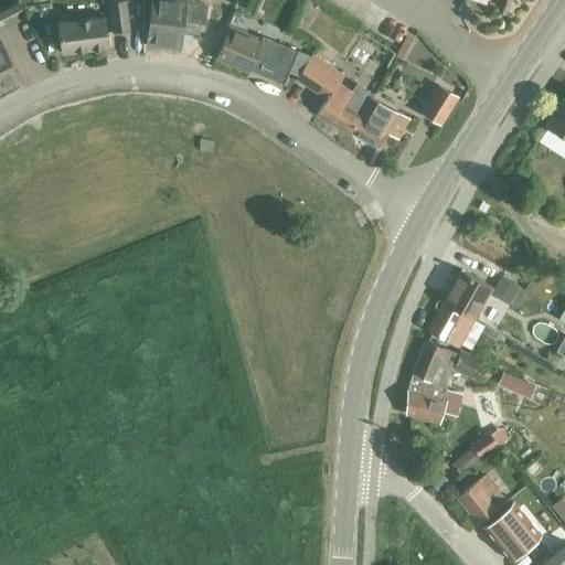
[(23,0),(7,0),(0,3),(0,20),(28,8),(23,0)]
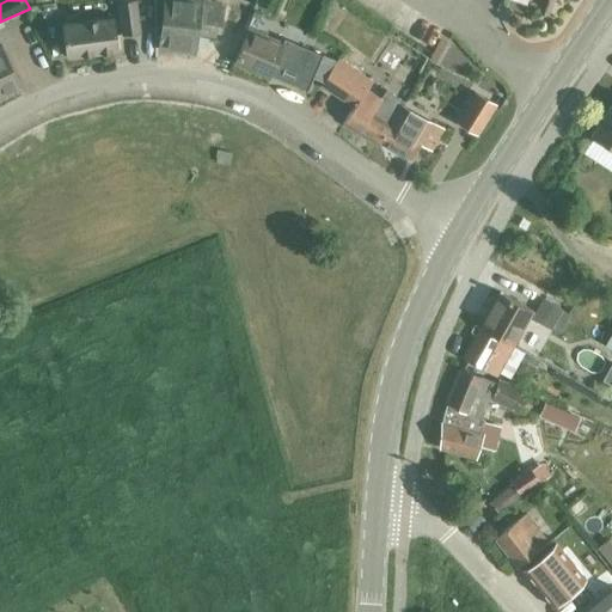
[(130,0),(118,2),(123,35),(140,31),(135,0),(130,0)]
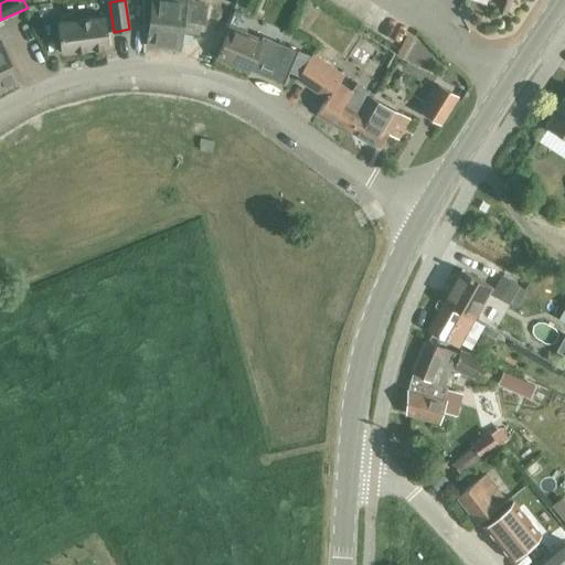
[(202,34),(205,7),(184,0),(150,0),(146,45),(180,50),(182,31),(189,32),(189,33),(202,34)]
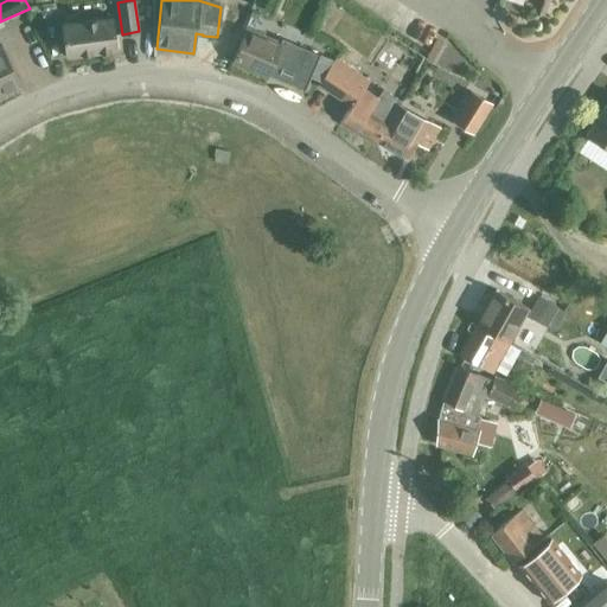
[(61,24),(65,57),(116,49),(112,17),(61,24)]
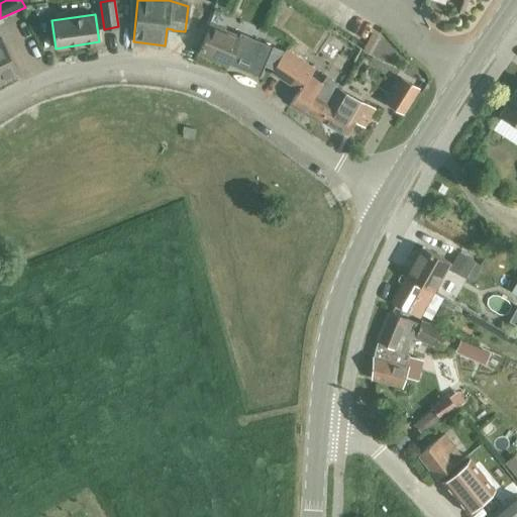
[(226,67),(227,65),(260,78),(273,46),(239,33),(238,36),(210,24),(198,55),(226,67)]
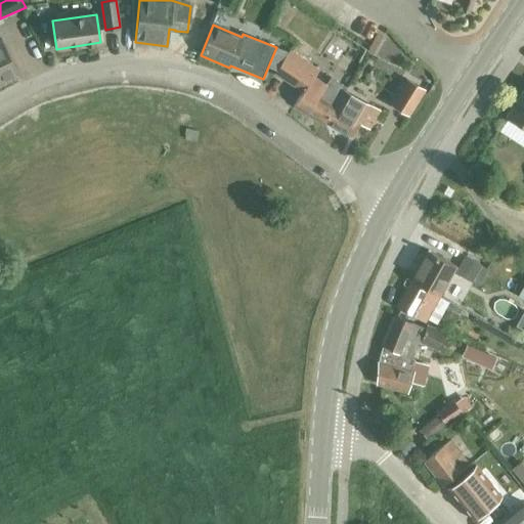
[(377,29),(373,48),(384,50),(388,31),(377,29)]
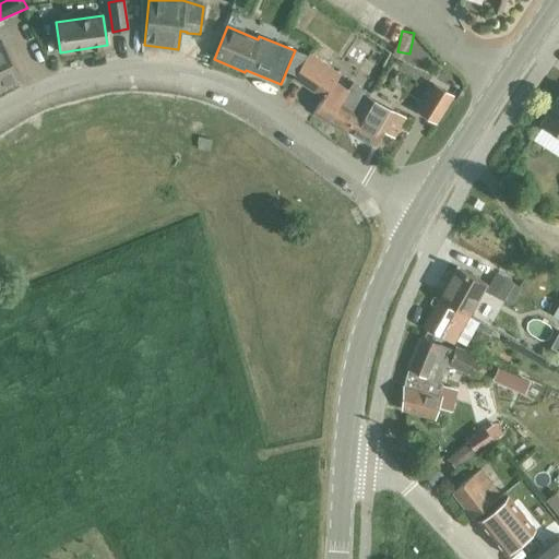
[(199,38),(197,58),(210,59),(212,40),(199,38)]
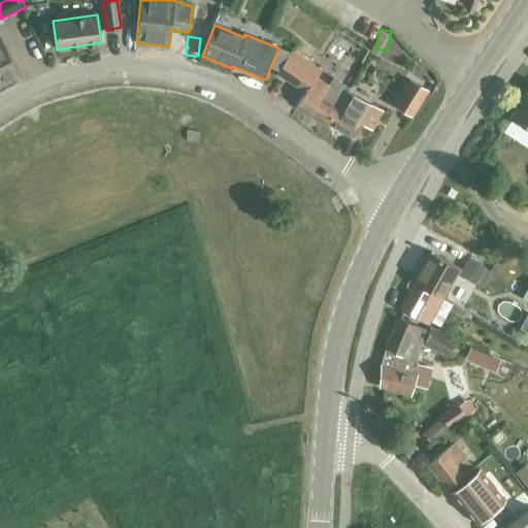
[(0,81),(15,74),(2,45),(0,45),(0,81)]
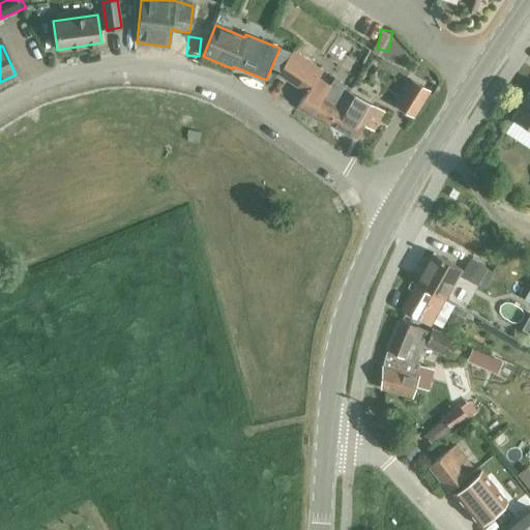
[(327,126),(329,123),(348,92),(351,86),(334,76),(329,84),(316,76),(320,67),(291,50),(276,74),(305,91),(296,108),(327,126)]
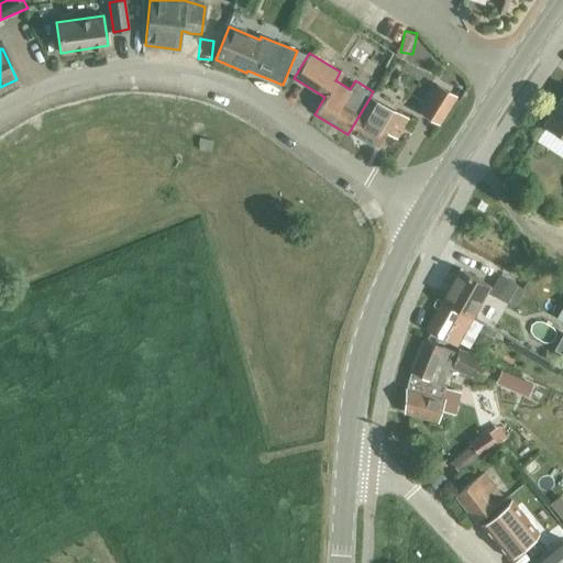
[(418,111),(437,123),(454,96),(435,84),(418,111)]
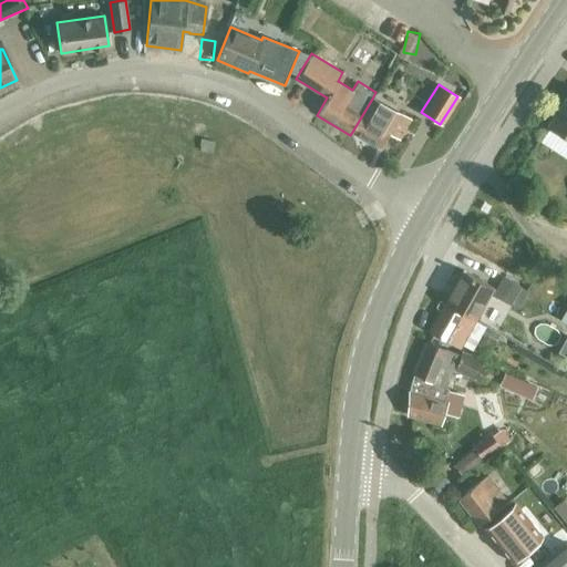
[(566,95),(547,126),(566,138),(566,95)]
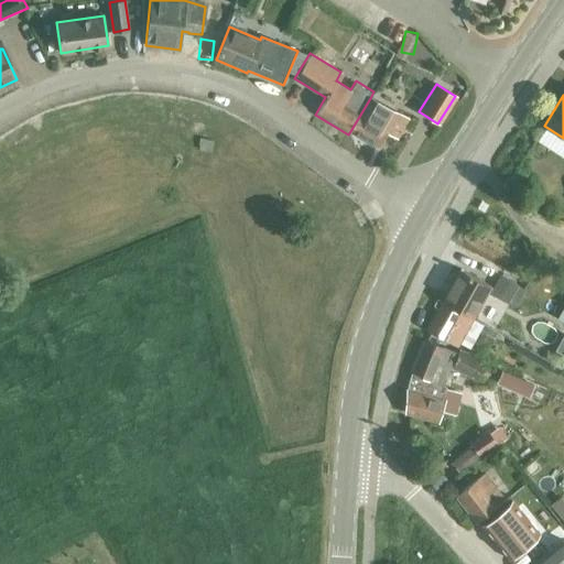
[(370,98),(350,131),(377,147),(386,132),(396,138),(407,120),(370,98)]
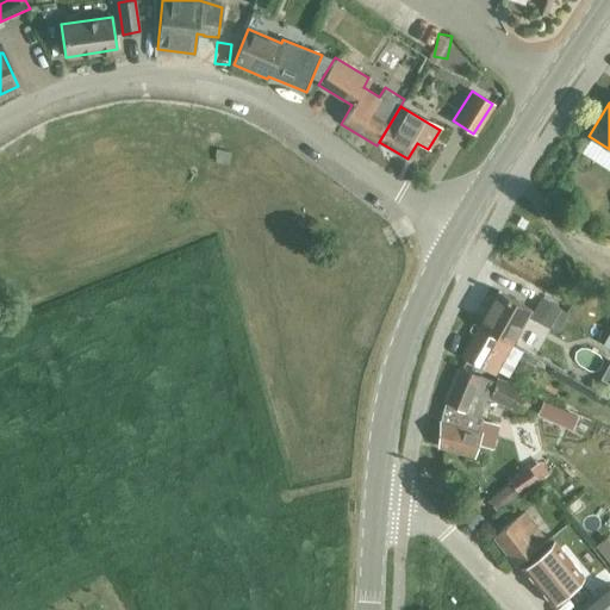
[(497,292),(478,325),(511,343),(530,310),(524,306),(497,292)]
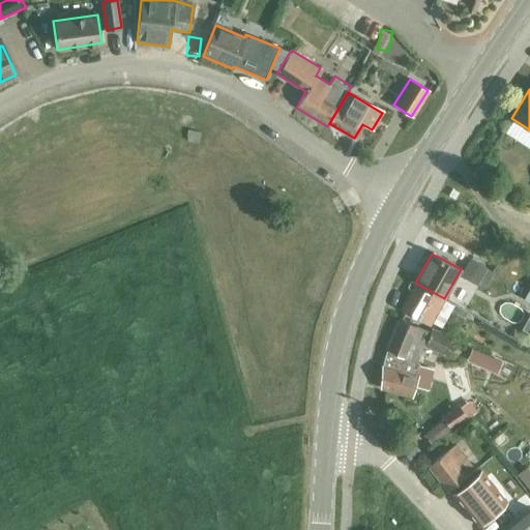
[(461,276),(477,286),(487,268),(470,259),(461,276)]
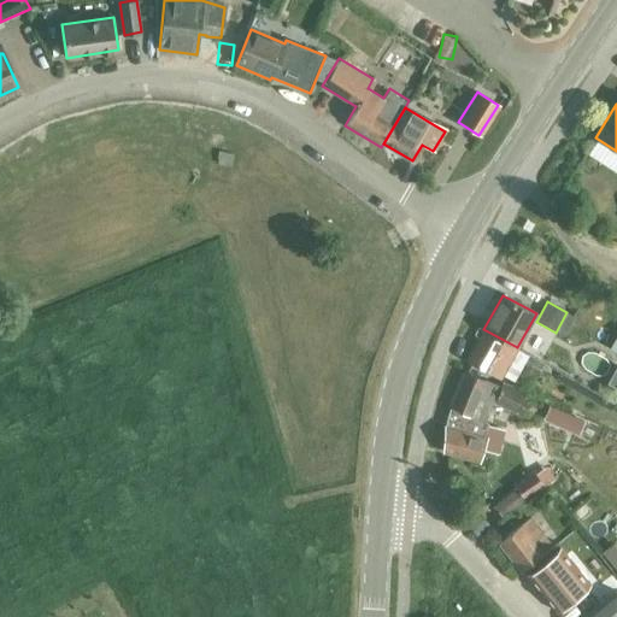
[(517,347),(483,329),(465,362),(499,380),(517,347)]
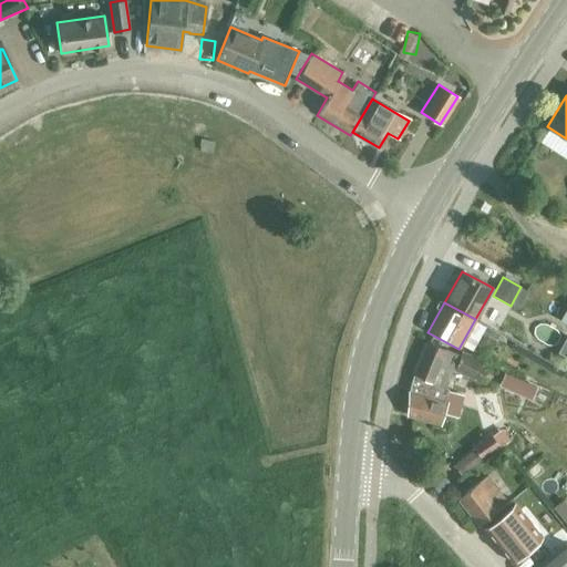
[(428,342),(414,375),(413,377),(409,393),(408,415),(439,423),(445,404),(444,403),(449,389),(440,387),(444,374),(447,375),(455,354),(428,342)]
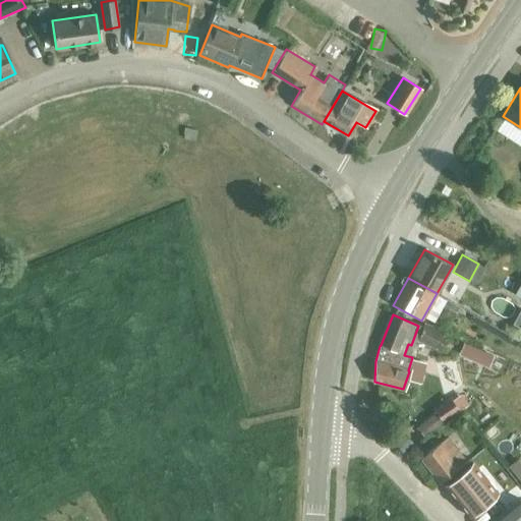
[(417,341),(436,349),(443,332),(424,324),(417,341)]
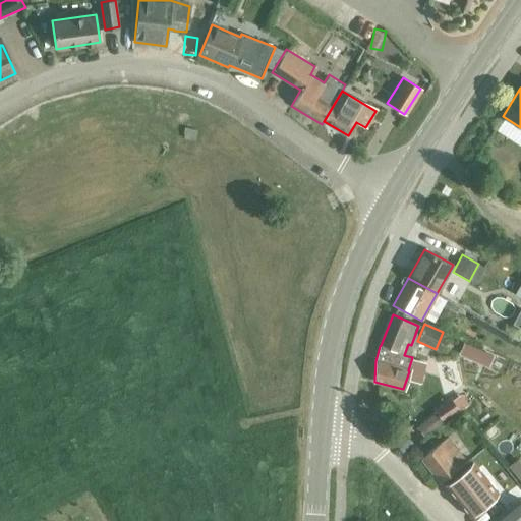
[(491,356),(464,344),(460,353),(488,365),(491,356)]
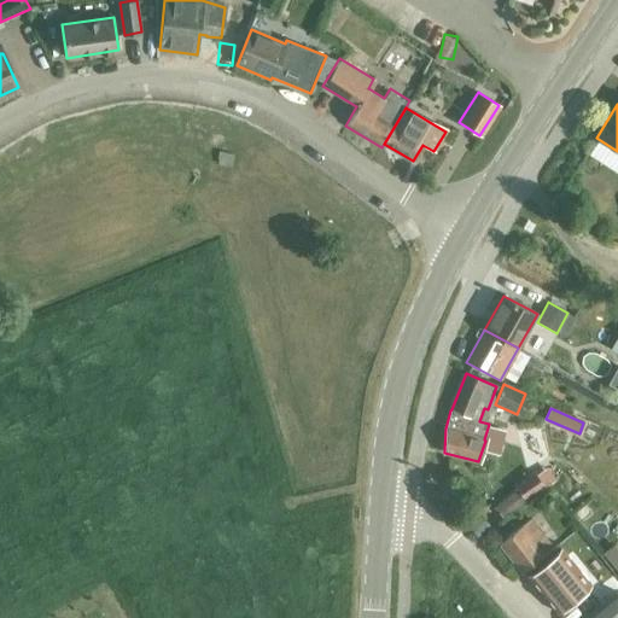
[(572,505),(592,496),(582,474),(563,483),(572,505)]
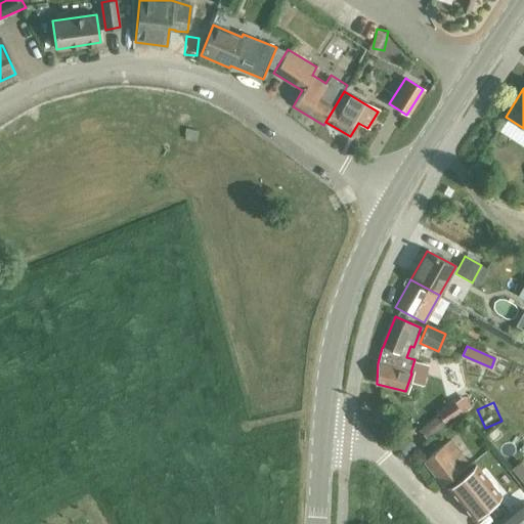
[(419,429),(403,440),(412,453),(428,441),(427,440),(447,425),(439,415),(419,430),(419,429)]
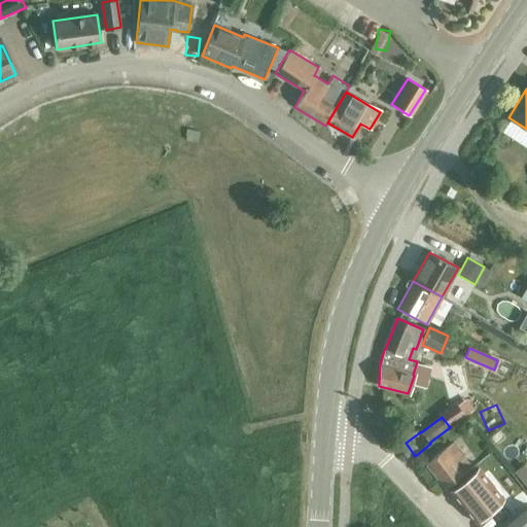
[(526,434),(512,428),(505,445),(521,451),(526,435),(526,434)]
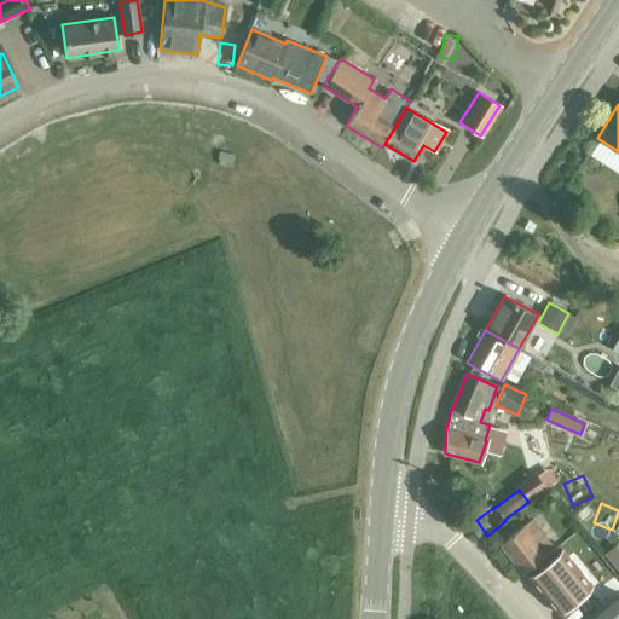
[(502,544),(525,572),(554,550),(541,532),(532,520),(502,544)]
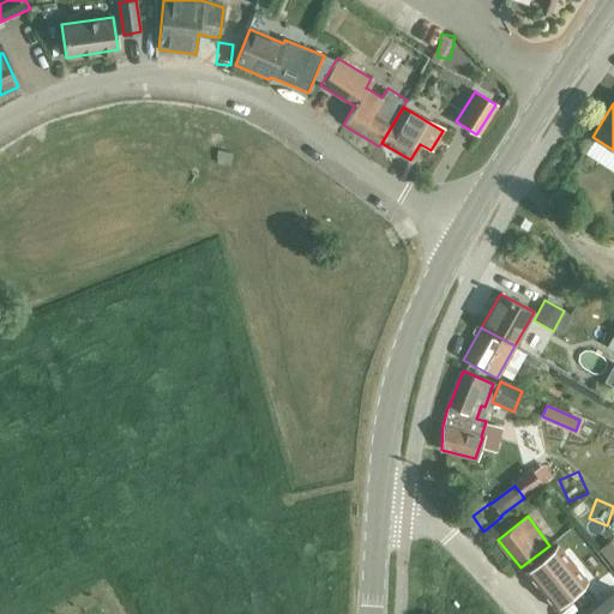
[(549,546),(521,567),(519,569),(541,595),(547,590),(557,603),(579,585),(564,564),(566,561),(559,552),(566,546),(560,537),(549,546)]
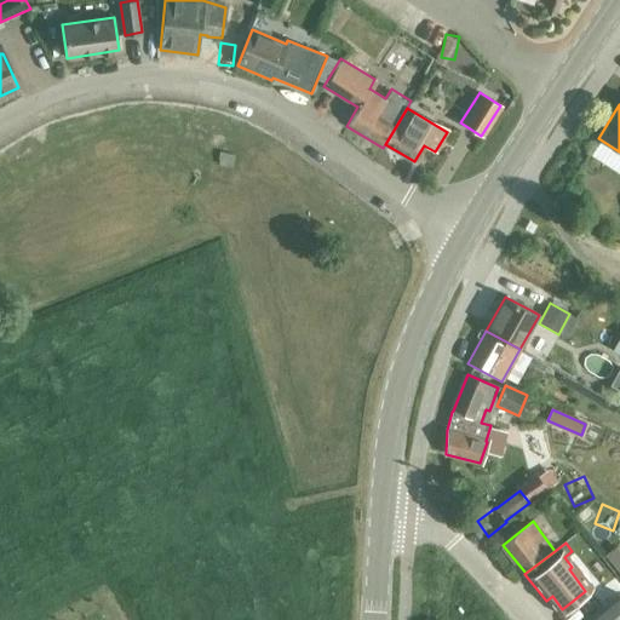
[(619,619),(619,592),(618,590),(583,619),(619,619)]
